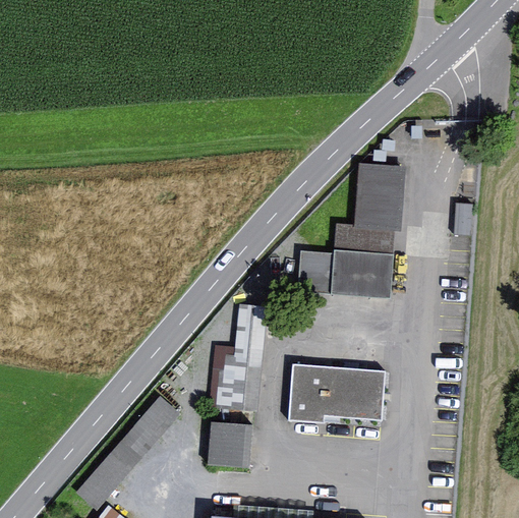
[(396,227),(400,165),(354,163),(351,224),(396,227)]
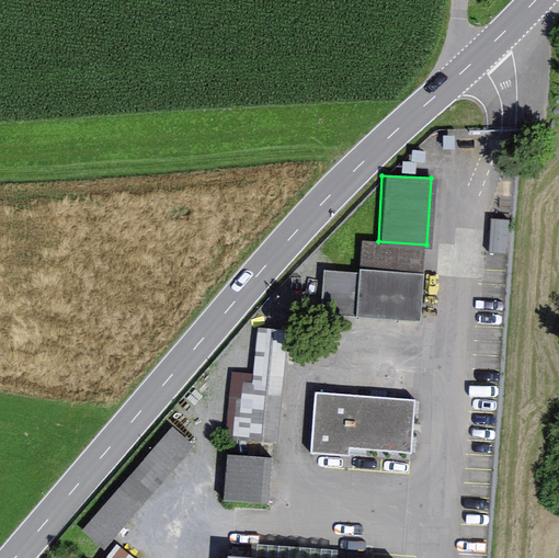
[(491,247),(505,247),(506,217),(492,216),(491,247)]
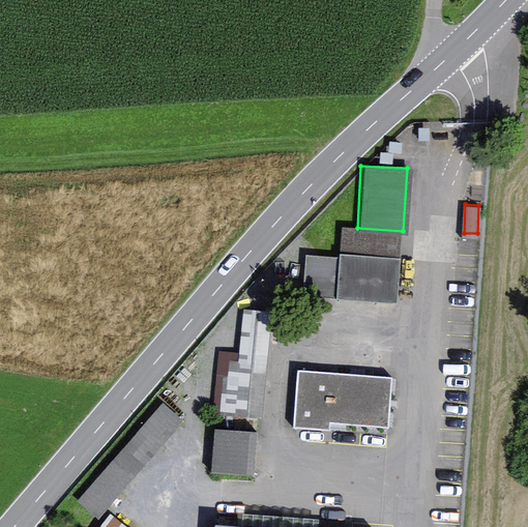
[(399,235),(340,231),(339,254),(300,251),(296,303),(370,309),(371,300),(393,302),(399,235)]
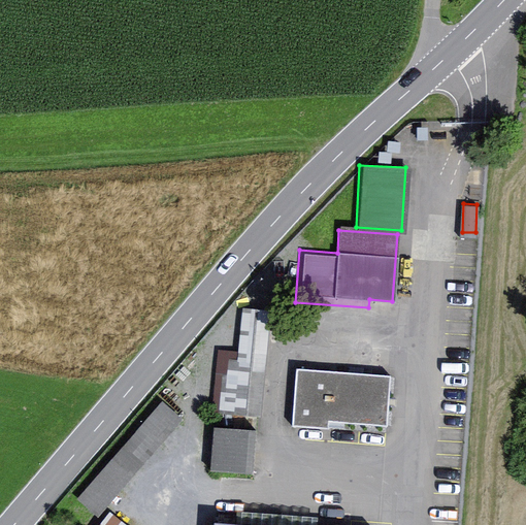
[(268,310),(241,307),(237,351),(214,350),(208,412),(259,415),(268,310)]
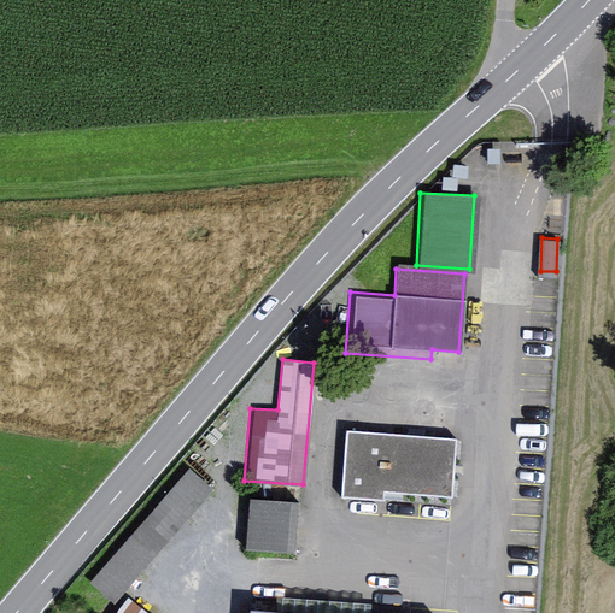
[(455,437),(345,429),(340,497),(384,500),(384,491),(451,496),(455,437)]
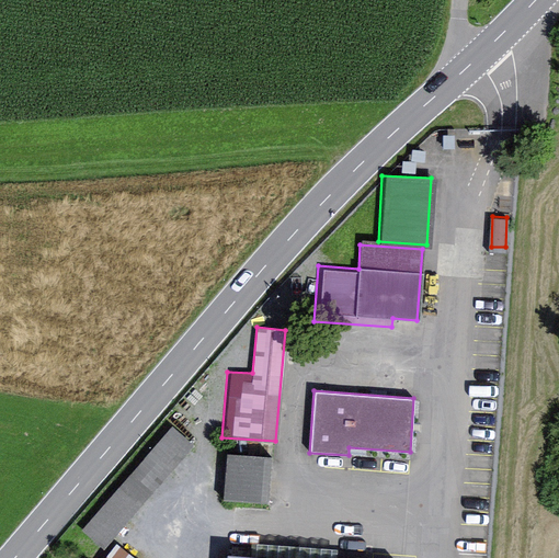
[(190,443),(169,425),(84,523),(105,541),(190,443)]
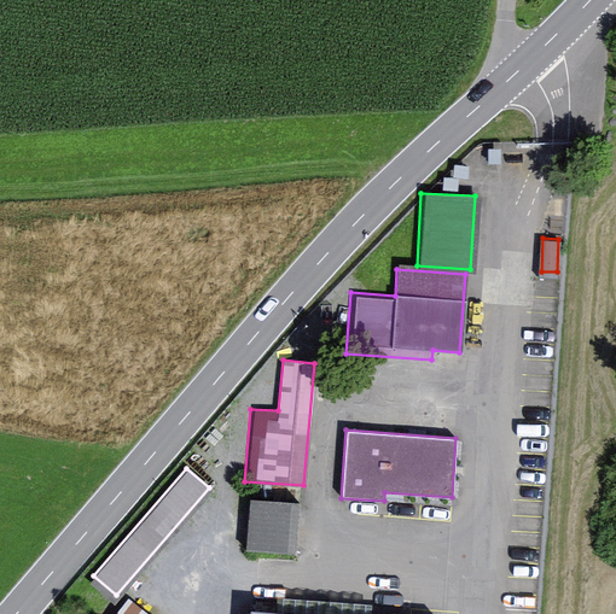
[(250,500),(247,551),(301,555),(304,504),(250,500)]
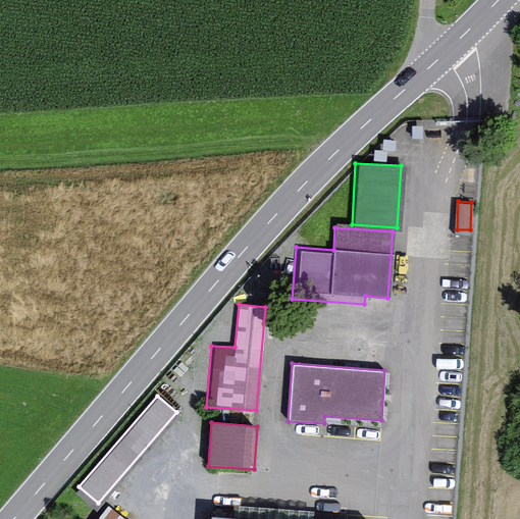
[(123,518),(107,506),(95,518),(123,518)]
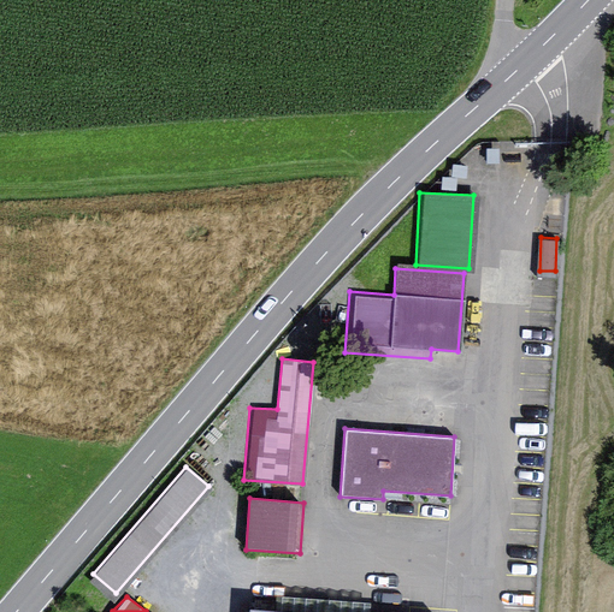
All buildings are outlined.
